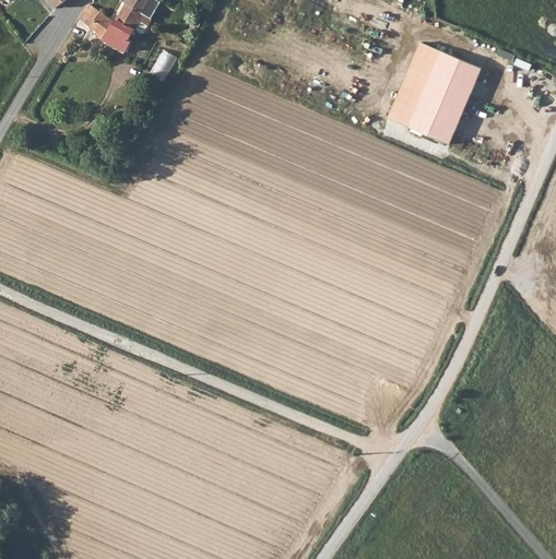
[(34,0),(45,14),(63,0),(34,0)]
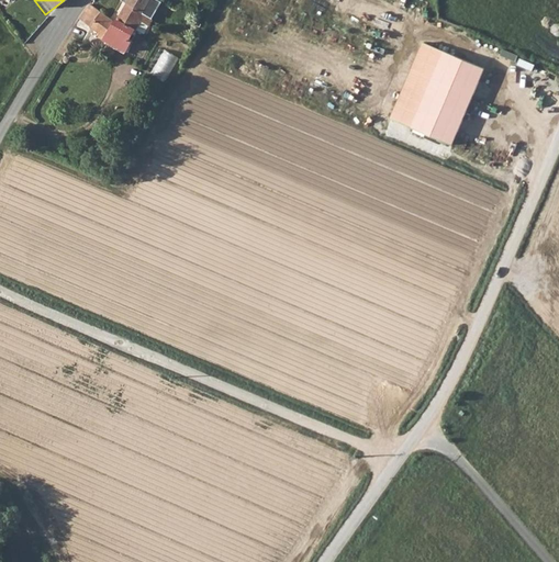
[(125,0),(123,3),(142,13),(147,0),(125,0)]
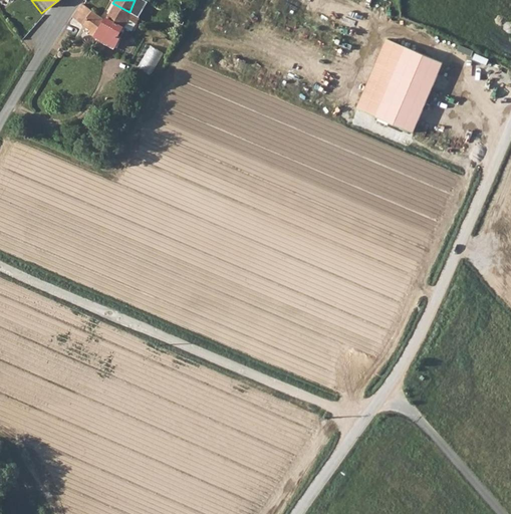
[(129,13),(130,12),(112,3),(104,18),(121,27),(128,30),(135,17),(129,13)]
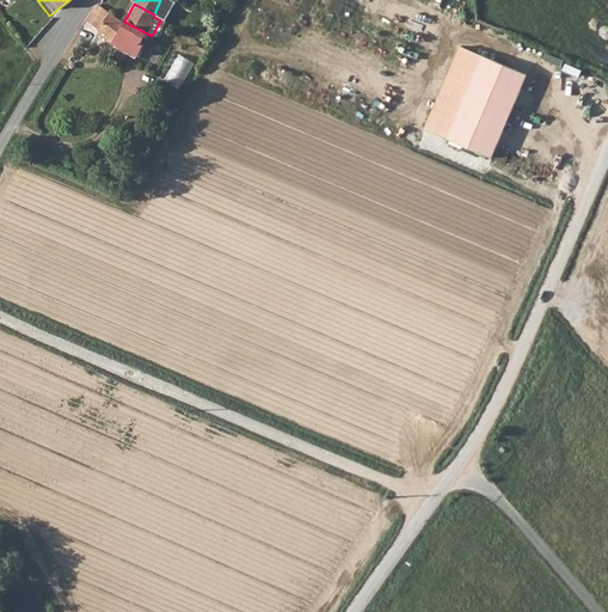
[(137,44),(145,32),(124,22),(122,24),(96,6),(84,22),(112,41),(111,43),(135,57),(141,46),(137,44)]
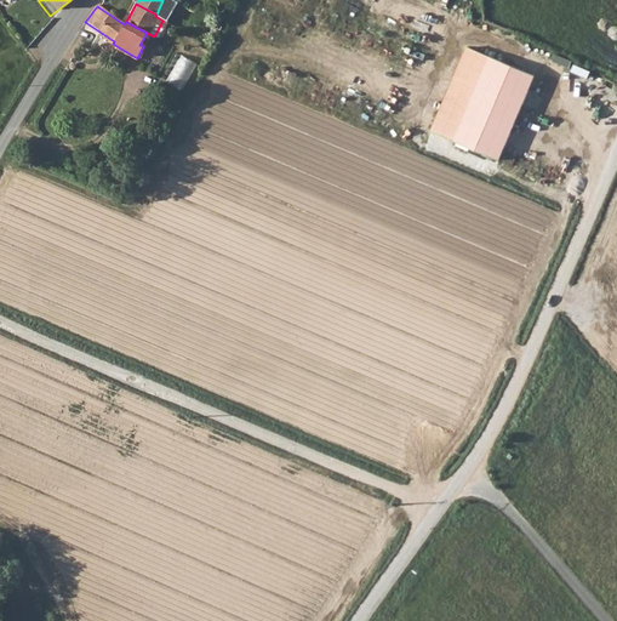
[(181,55),(165,80),(181,90),(196,66),(181,55)]
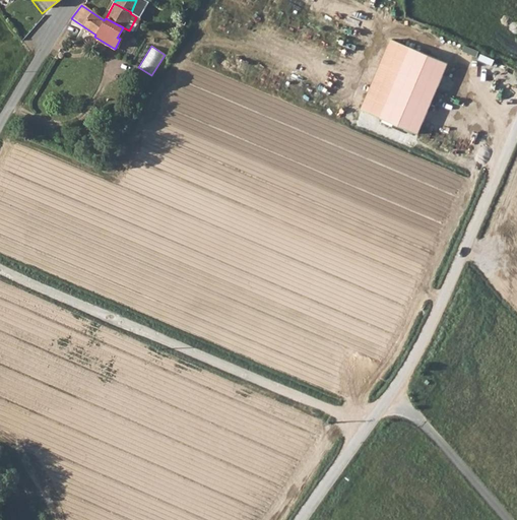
[(447,63),(409,47),(379,119),(416,135),(447,63)]
